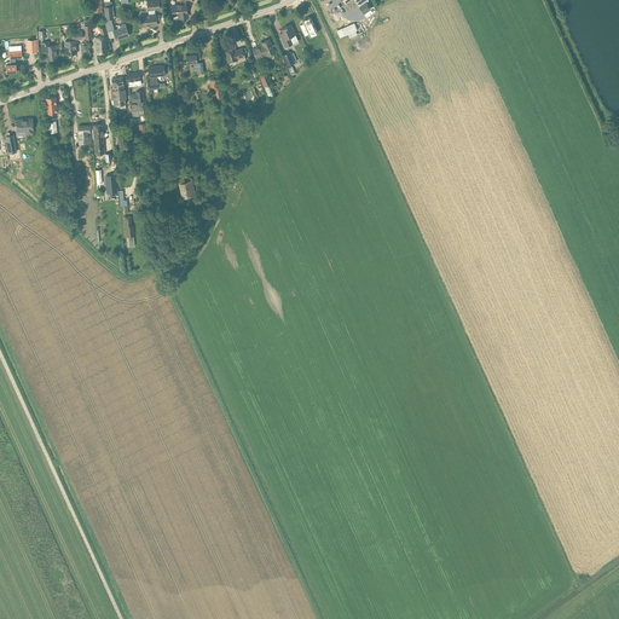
[(139,16),(140,21),(140,27),(149,25),(149,27),(156,25),(155,10),(158,10),(157,0),(155,0),(146,1),(148,16),(139,16)]
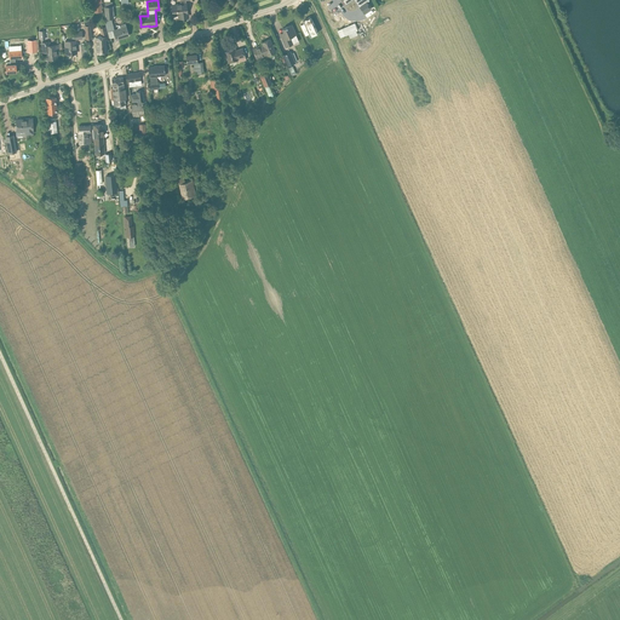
[(179,0),(181,4),(172,5),(173,16),(182,15),(183,18),(188,18),(189,17),(189,16),(188,15),(185,0),(179,0)]
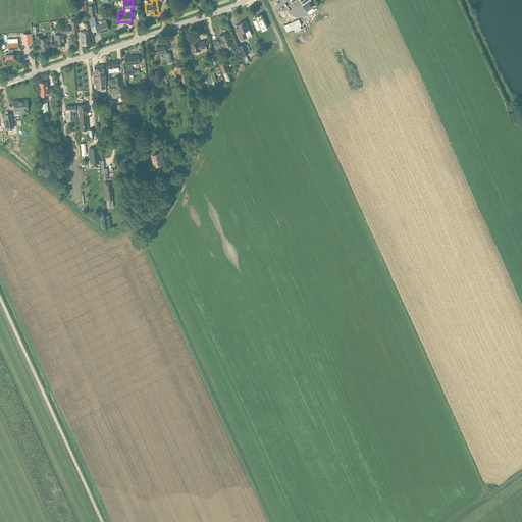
[(290,0),(292,2),(295,0),(299,0),(304,5),(307,10),(313,7),(309,1),(311,0),(290,0)]
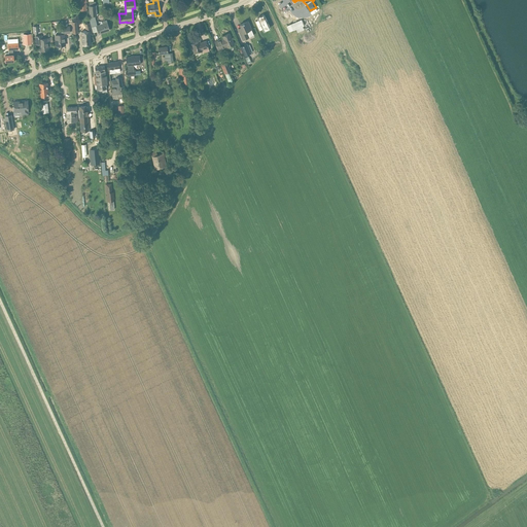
[(89,19),(92,27),(97,27),(99,34),(109,30),(106,20),(102,22),(103,24),(97,26),(94,15),(97,15),(96,5),(92,5),(92,2),(89,2),(89,5),(90,19),(89,19)]
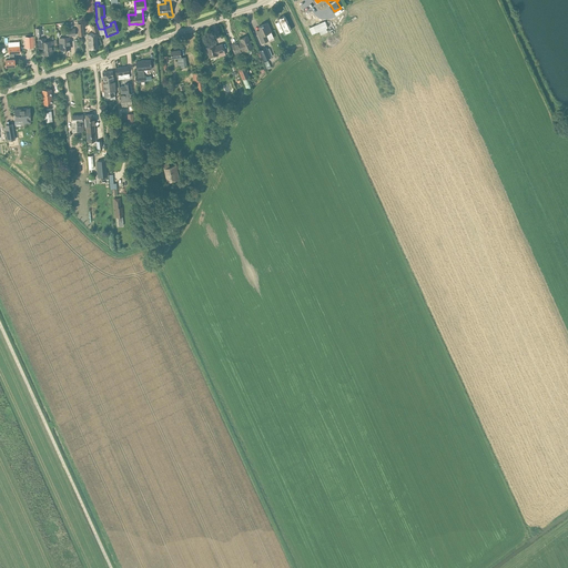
[(303,3),(297,7),(304,22),(310,19),(303,3)]
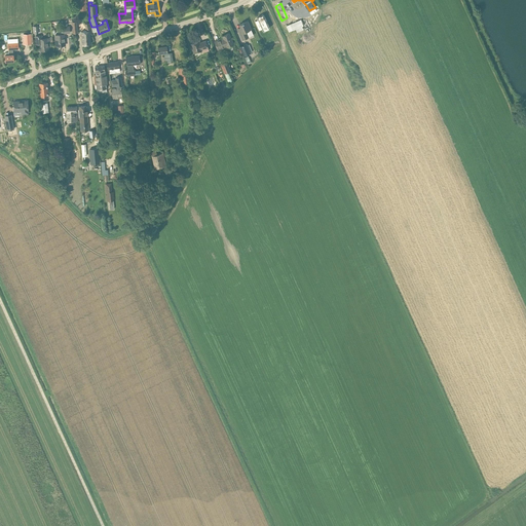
[(258,19),(256,20),(259,29),(262,27),(263,30),(269,26),(264,13),(257,16),(258,19)]
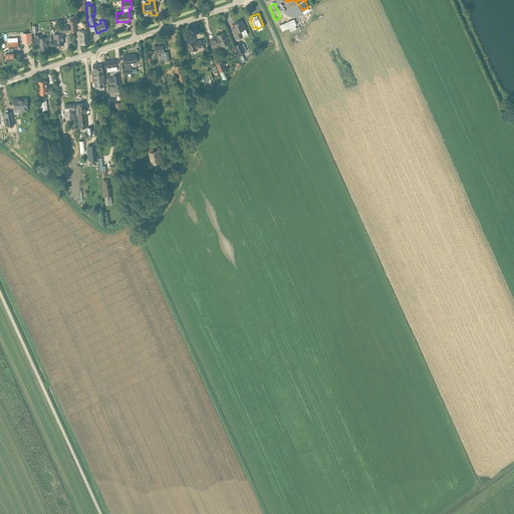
[(279,25),(282,31),(288,28),(290,31),(297,28),(293,19),(279,25)]
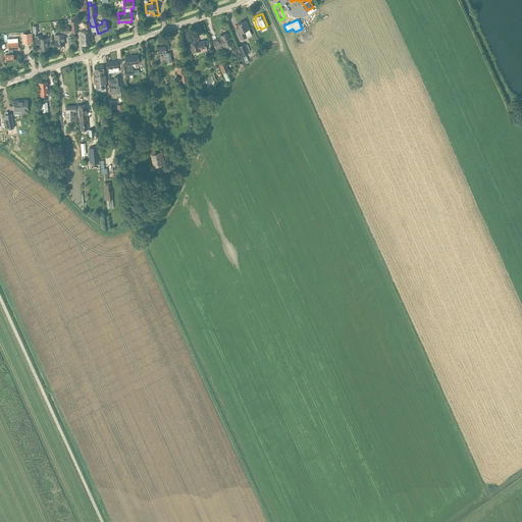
[(241,40),(247,37),(245,32),(250,30),(248,25),(246,20),(238,24),(240,30),(237,32),(241,40)]
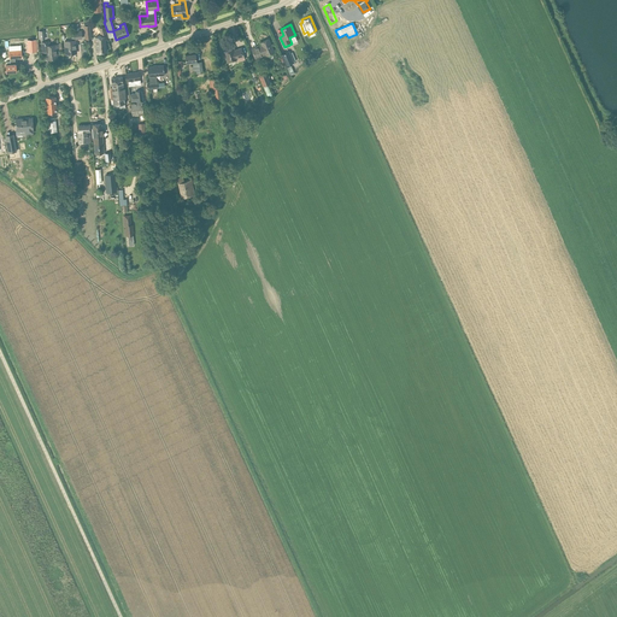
[(105,39),(107,39),(105,27),(99,28),(101,36),(94,37),(97,53),(106,52),(105,39)]
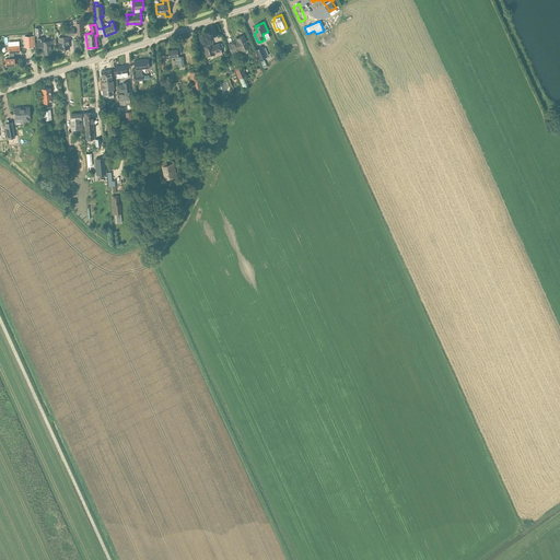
[(229,44),(231,49),(232,54),(241,49),(242,50),(248,47),(248,46),(247,42),(246,43),(244,35),(236,38),(237,42),(234,43),(234,42),(229,44)]
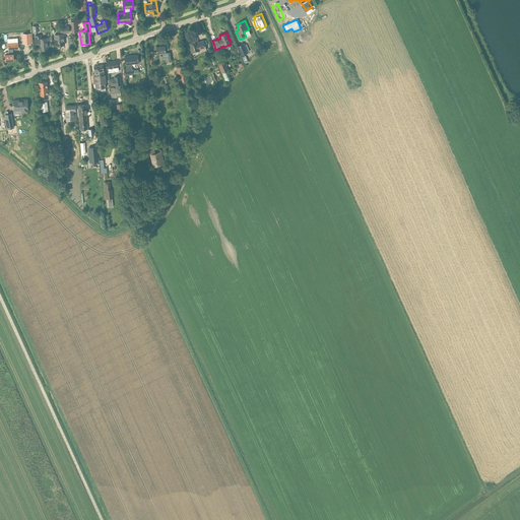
[(21,34),(21,43),(26,43),(26,42),(30,42),(30,34),(24,35),(24,34),(21,34)]
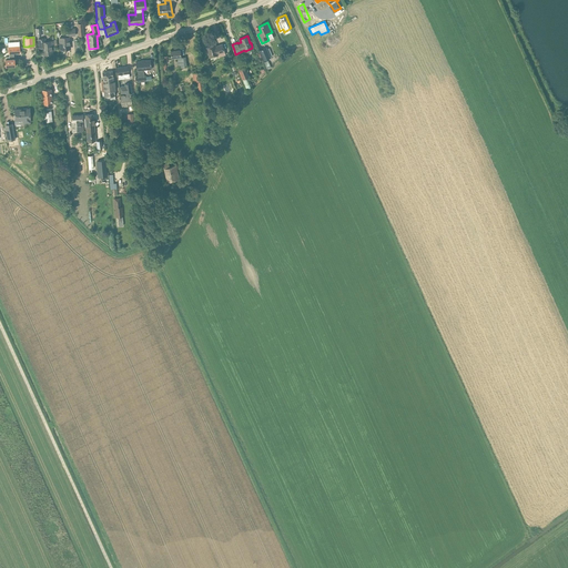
[(69,37),(60,38),(61,50),(70,49),(69,37)]
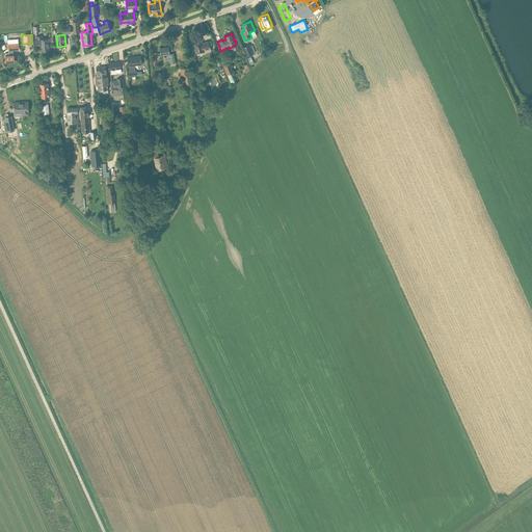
[(43,35),(35,36),(36,38),(36,44),(42,43),(42,51),(41,51),(41,52),(49,51),(48,43),(50,42),(50,38),(43,40),(43,35)]
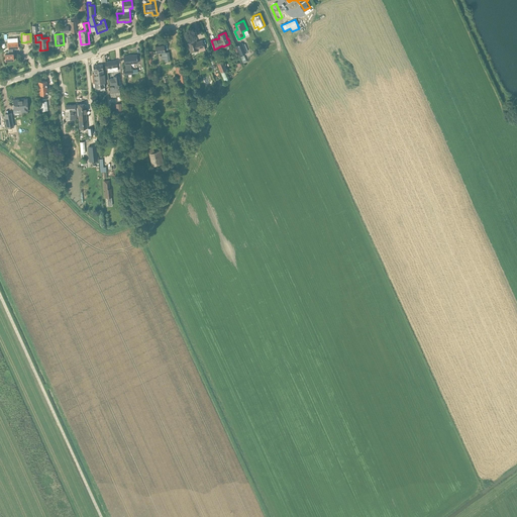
[(204,46),(203,44),(202,40),(196,42),(196,40),(187,43),(190,52),(191,52),(192,52),(194,52),(195,50),(198,49),(199,52),(205,49),(204,46)]
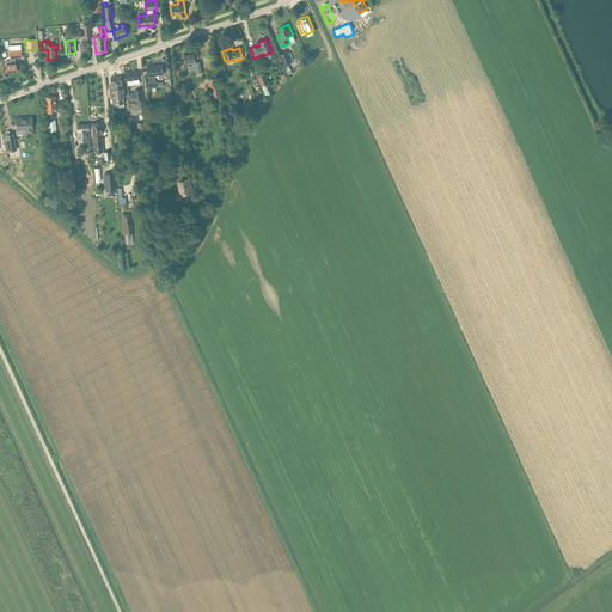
[(291,62),(286,50),(279,54),(283,65),(291,62)]
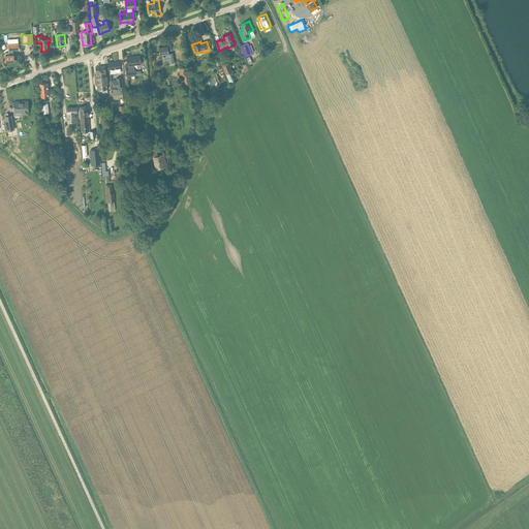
[(174,62),(174,58),(173,53),(168,54),(167,47),(159,48),(159,54),(165,53),(166,61),(168,60),(168,63),(174,62)]
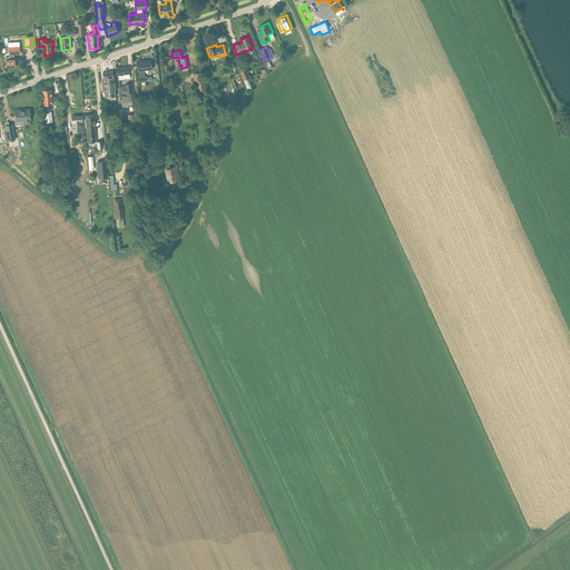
[(6,57),(6,67),(15,66),(15,59),(13,53),(9,53),(9,57),(6,57)]
